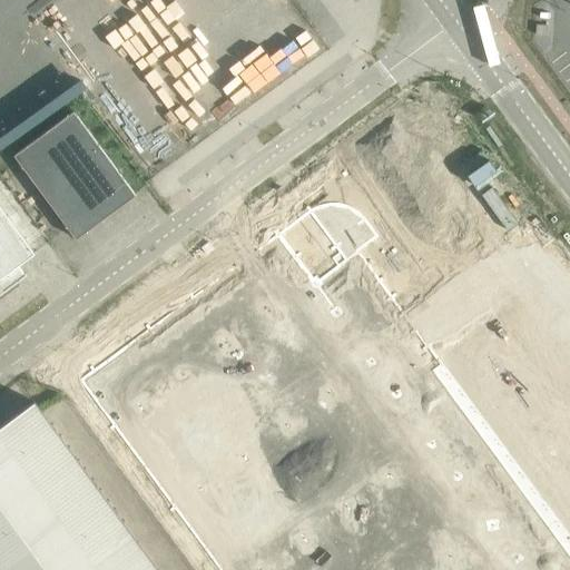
[(0,58),(0,140),(96,70),(57,17),(0,58)]
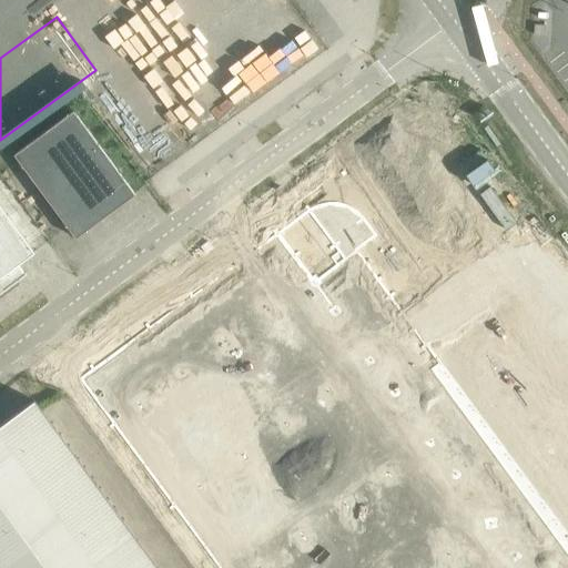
[(14,154),(77,237),(135,194),(122,176),(73,110),(14,154)]
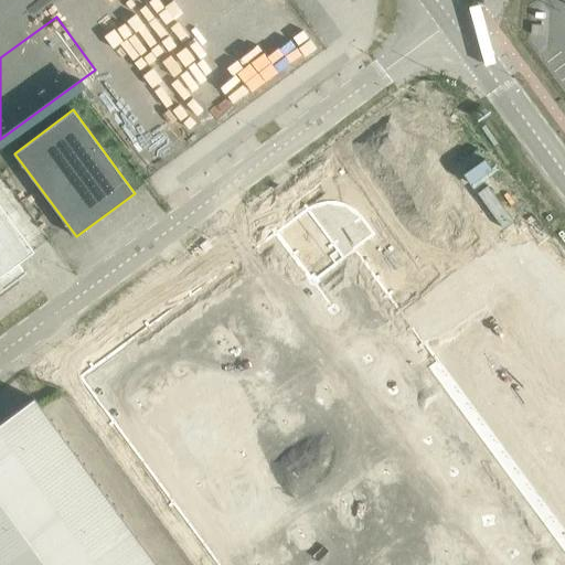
[(371,169),(89,383),(225,564),(564,564),(564,413),(413,226),(437,208),(407,166),(379,169),(371,169)]
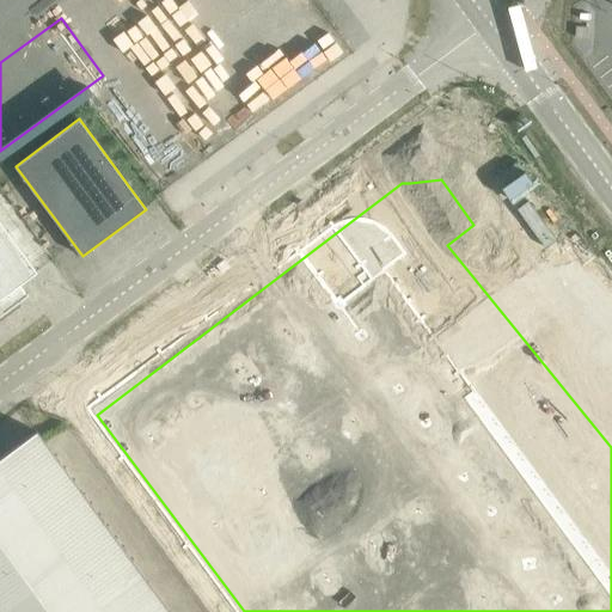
[(0,317),(29,295),(28,294),(28,295),(20,285),(38,271),(0,220),(0,317)]
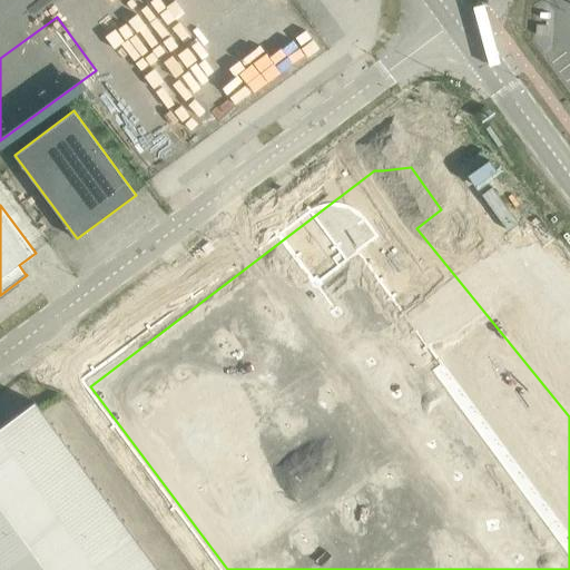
[(159,569),(36,401),(0,426),(0,569),(159,569)]
